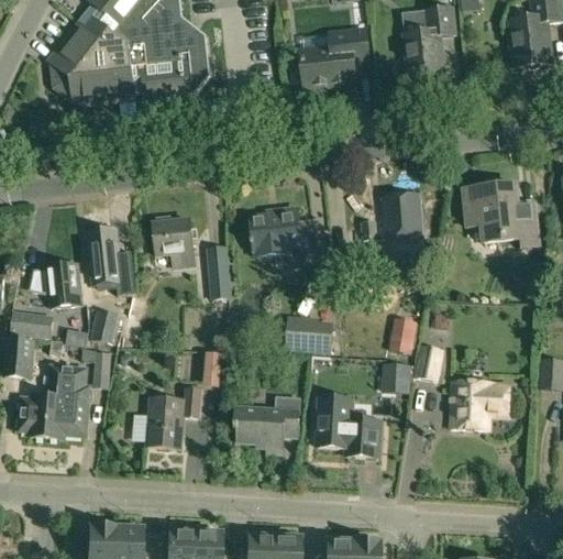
[(80,21),(50,59),(53,87),(73,103),(73,105),(129,98),(128,92),(138,91),(144,90),(146,102),(185,98),(192,97),(211,75),(207,34),(183,17),(180,0),(89,0),(108,14),(101,22),(94,15),(86,24),(80,21)]
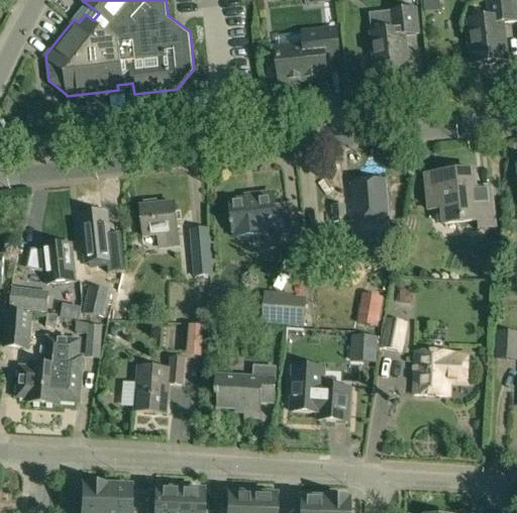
[(516,13),(515,0),(490,0),(491,9),(487,14),(470,16),(472,28),(468,31),(469,41),(473,43),(475,59),(485,58),(487,61),(491,62),(496,60),(497,57),(507,56),(503,18),(516,16),(516,13)]
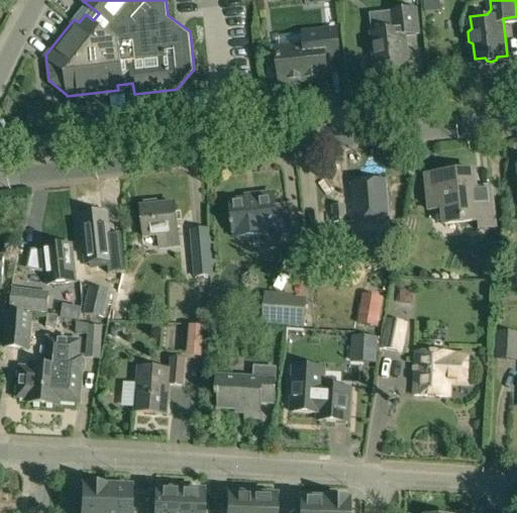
[(373,28),(377,69),(387,68),(388,71),(404,70),(404,66),(409,65),(405,30),(419,29),(416,4),(391,7),(393,21),(389,26),(373,28)]
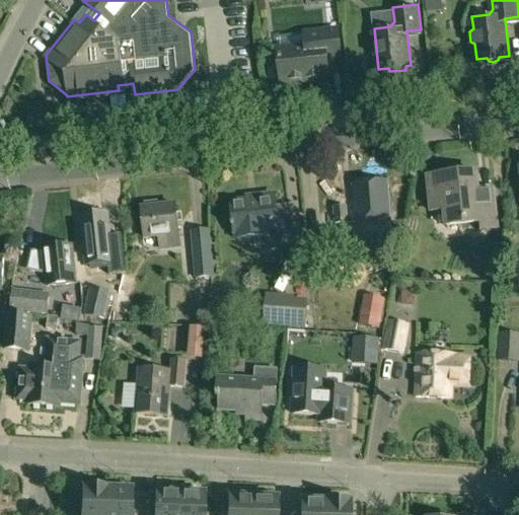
[(278,46),(281,78),(329,73),(327,57),(342,56),(339,25),(305,28),(306,43),(278,46)]
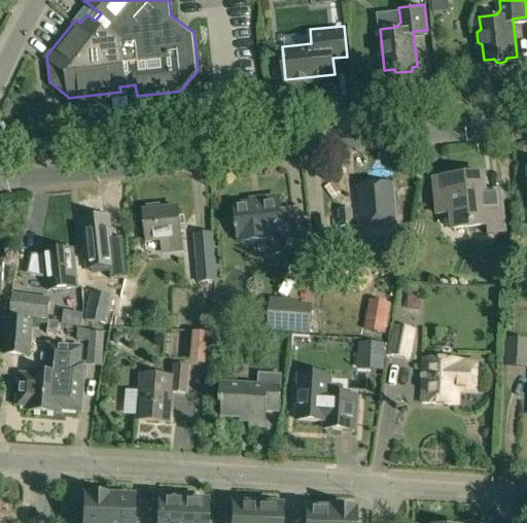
[(505,228),(501,187),(486,189),(484,170),(435,175),(438,210),(453,209),(454,225),(489,222),(489,229),(505,228)]
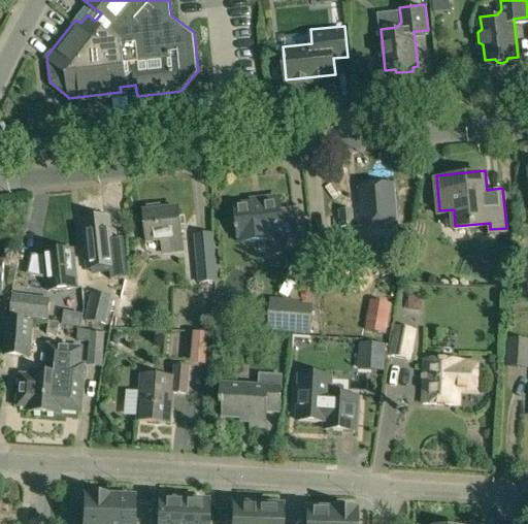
[(395,181),(357,184),(360,217),(360,223),(360,224),(399,220),(395,181)]
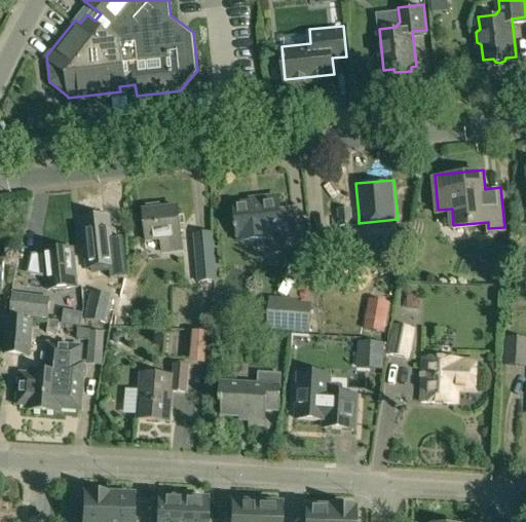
[(261,198),(235,200),(238,231),(239,239),(272,235),(272,227),(283,227),(284,235),(297,233),(295,210),(294,204),(280,207),(279,193),(261,194),(261,198)]
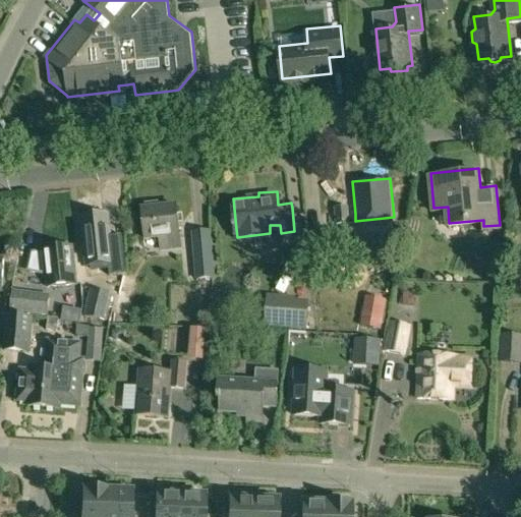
[(180,230),(177,202),(161,204),(160,198),(147,199),(148,205),(143,206),(148,234),(162,232),(163,244),(181,242),(179,230),(180,230)]
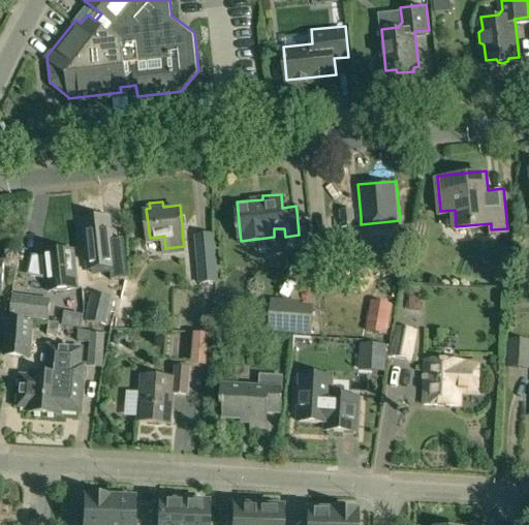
[(352,207),(339,208),(341,225),(341,224),(354,223),(352,207)]
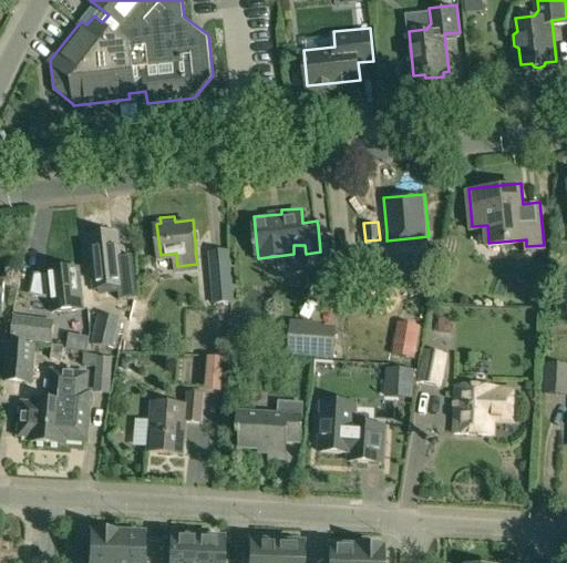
[(94,277),(95,285),(125,282),(122,254),(117,254),(114,228),(95,231),(96,241),(91,242),(95,277),(94,277)]
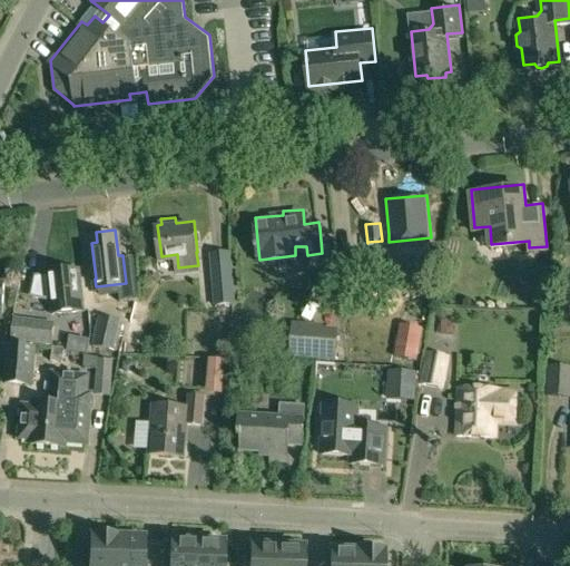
[(228,301),(234,301),(235,300),(231,247),(209,250),(214,302),(216,302),(216,310),(228,309),(228,301)]
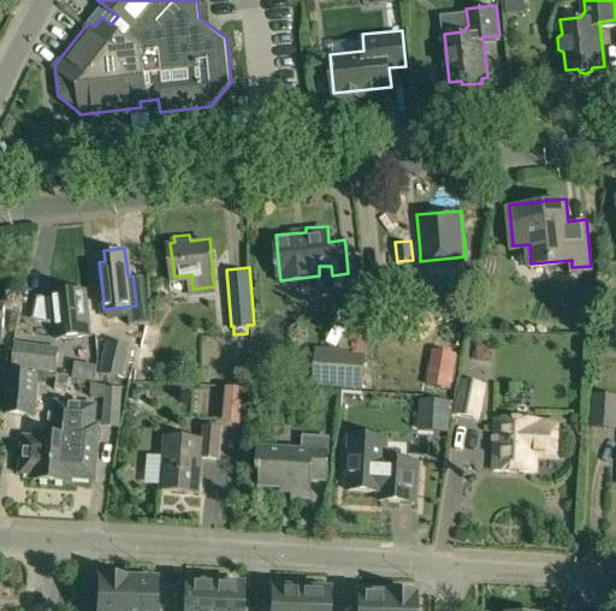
[(88,288),(54,291),(51,291),(51,292),(36,294),(31,318),(53,321),(55,338),(93,334),(88,288)]
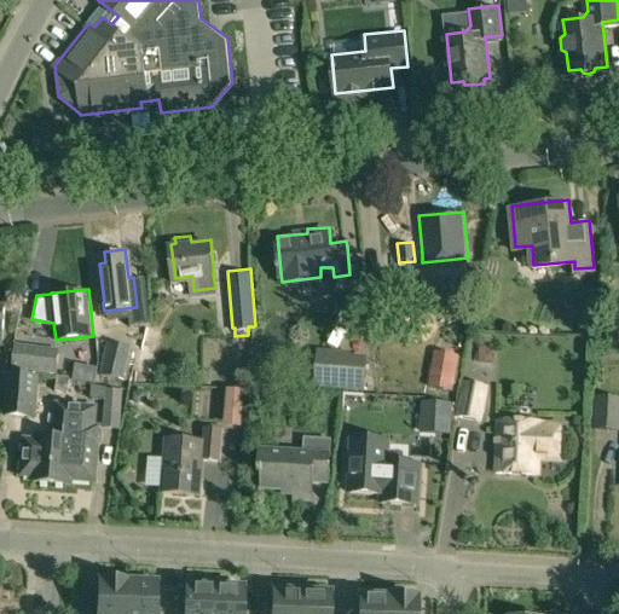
[(134,380),(150,380),(155,361),(163,364),(171,329),(146,323),(134,368),(137,368),(134,380)]
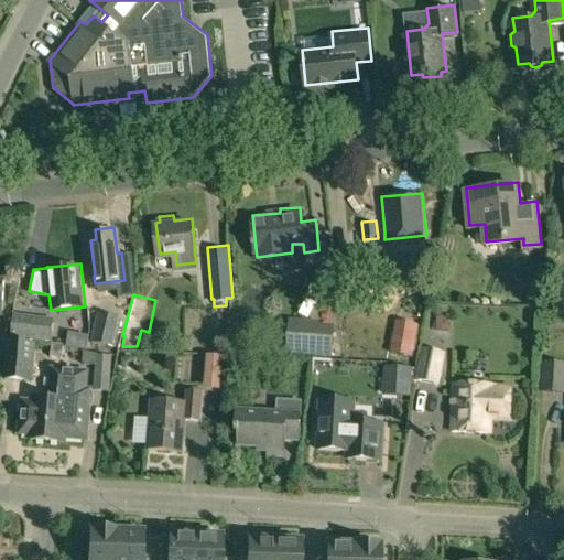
[(93,338),(90,346),(107,350),(109,343),(116,344),(123,315),(98,309),(91,338),(93,338)]
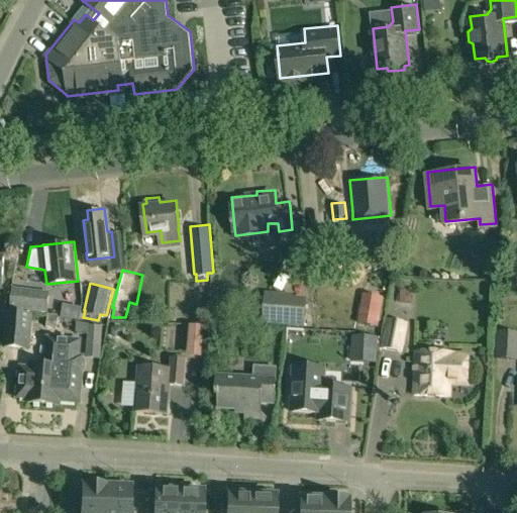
[(50,289),(14,284),(13,284),(10,305),(47,310),(50,289)]
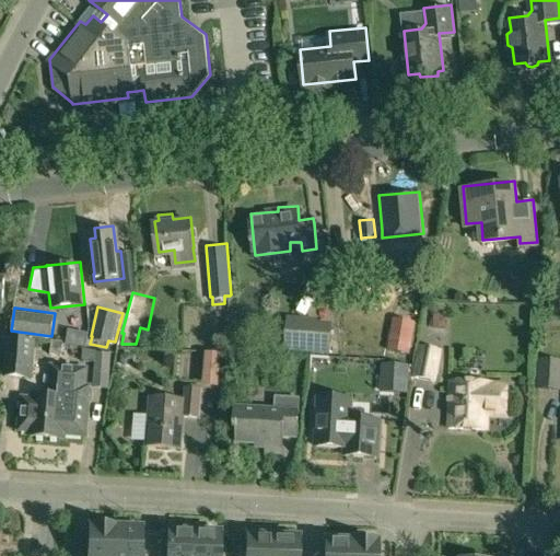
[(284,347),(330,350),(333,320),(317,319),(318,315),(287,313),(284,347)]
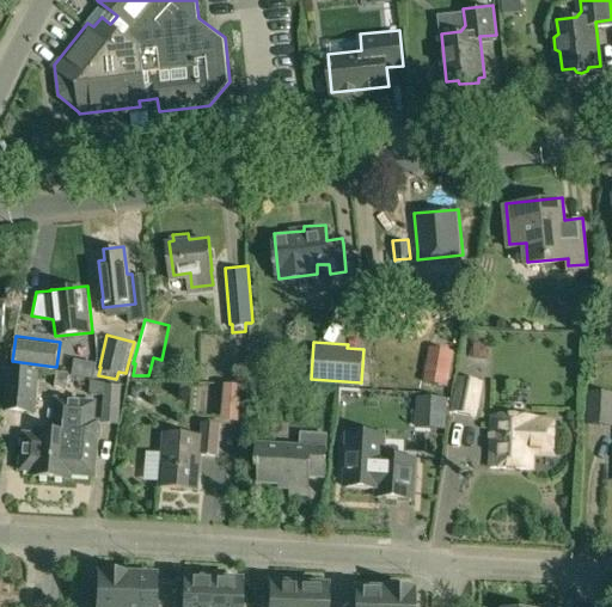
[(427,360),(423,380),(447,384),(451,365),(427,360)]
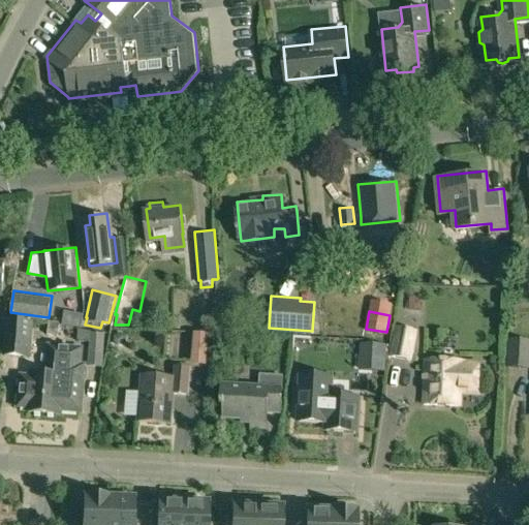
[(27,353),(33,317),(10,314),(5,350),(27,353)]
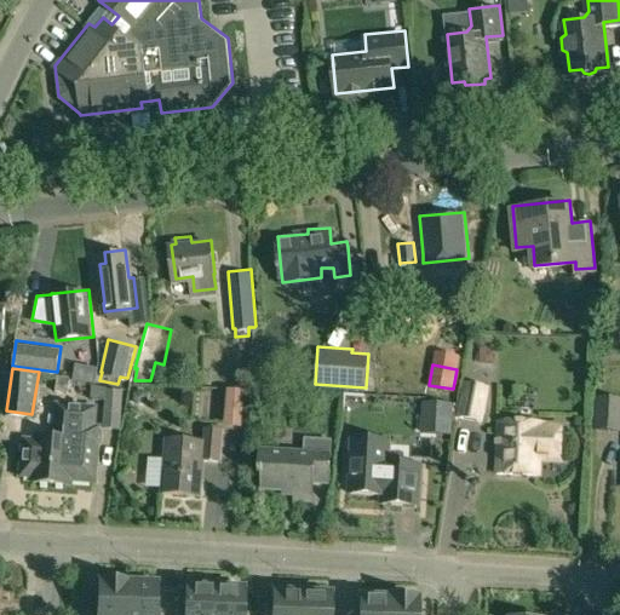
[(119,425),(121,390),(105,389),(105,386),(78,380),(78,386),(93,388),(92,394),(107,395),(105,425),(119,425)]
